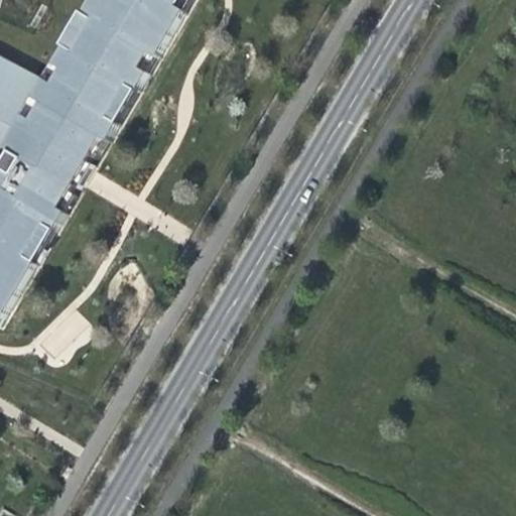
[(46,83),(0,58),(0,316),(7,321),(40,264),(32,260),(50,229),(58,234),(70,215),(63,211),(74,194),(78,187),(78,186),(70,181),(83,159),(91,164),(92,163),(95,157),(105,140),(112,144),(123,125),(115,121),(133,90),(141,94),(152,76),(144,71),(153,55),(161,60),(189,13),(181,9),(186,0),(98,0),(88,17),(88,18),(95,22),(77,53),(70,48),(69,49),(58,67),(58,68),(66,73),(56,88),(49,83),(48,84),(46,83)]
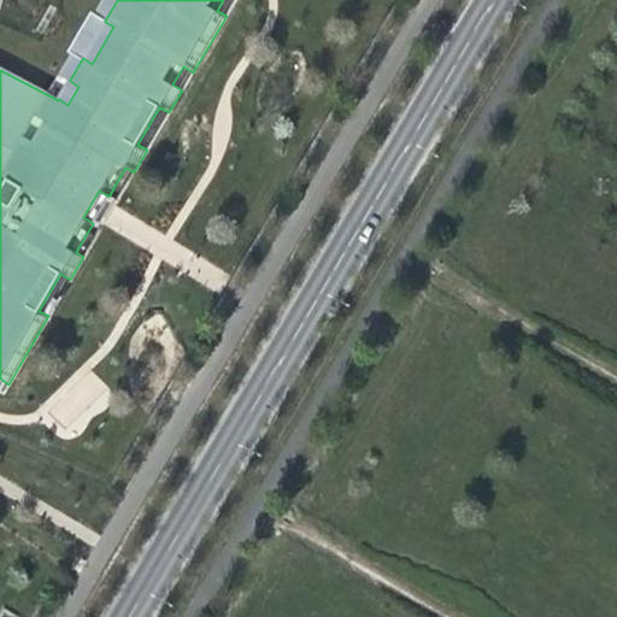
[(223,0),(217,11),(227,16),(235,0),(223,0)]
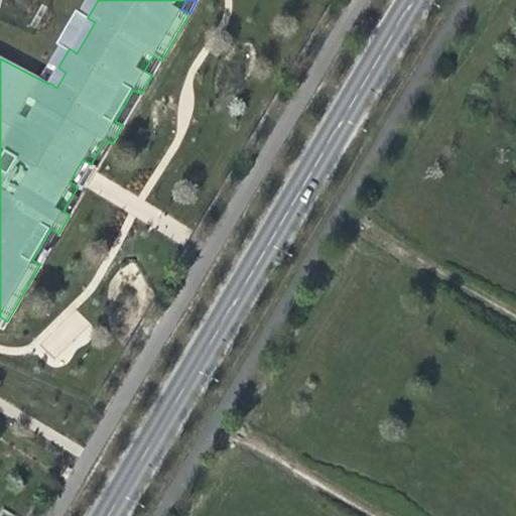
[(86,15),(67,48),(69,49),(70,48),(77,53),(95,22),(88,18),(88,17),(86,15)]
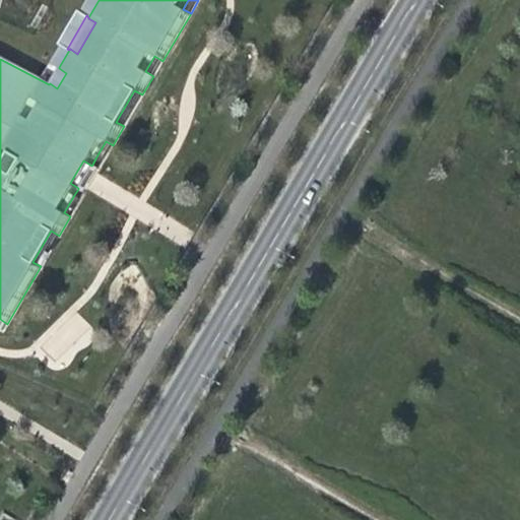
[(154,56),(145,71),(153,76),(163,61),(154,56)]
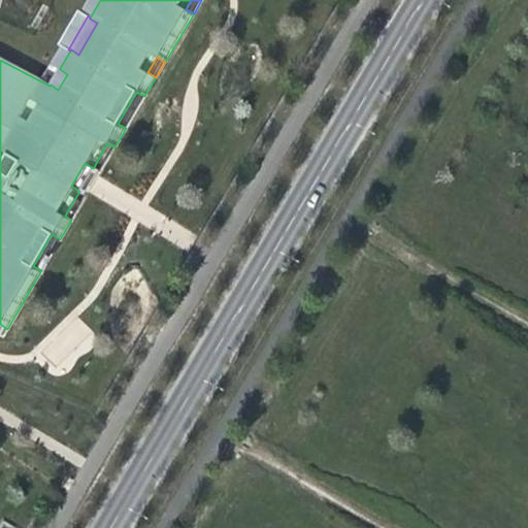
[(58,67),(47,85),(50,86),(51,85),(58,90),(67,74),(60,69),(60,68),(58,67)]
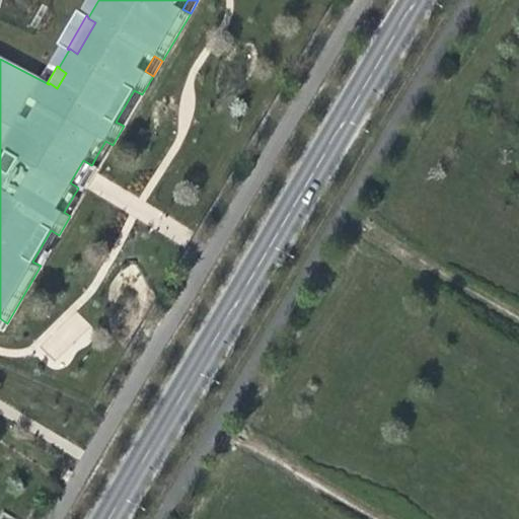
[(124,126),(142,94),(134,90),(116,122),(124,126)]
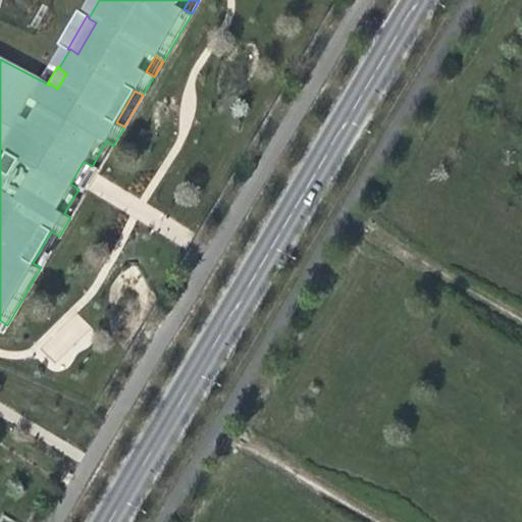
[(103,163),(113,146),(106,142),(96,159),(103,163)]
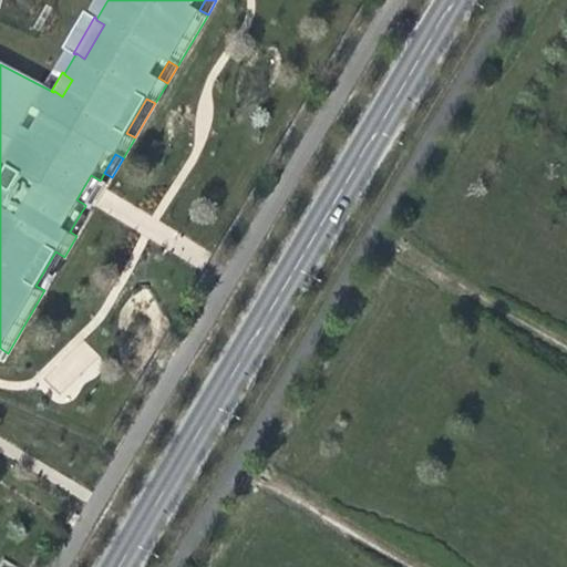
[(92,210),(107,184),(101,179),(100,181),(91,175),(76,199),(85,205),(85,206),(92,210)]
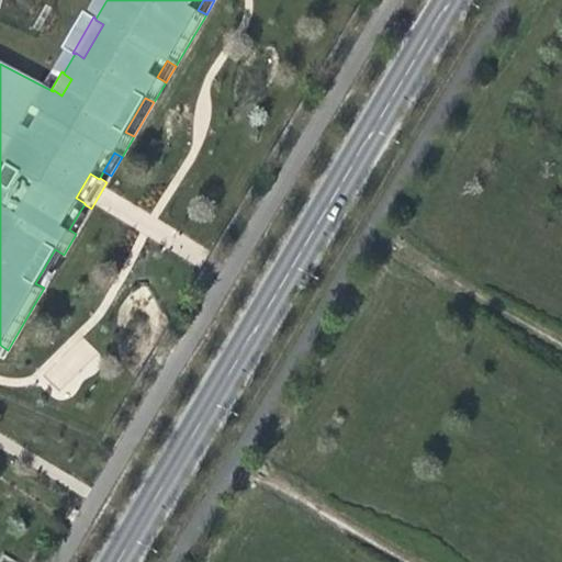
[(87,215),(80,211),(69,229),(76,234),(87,215)]
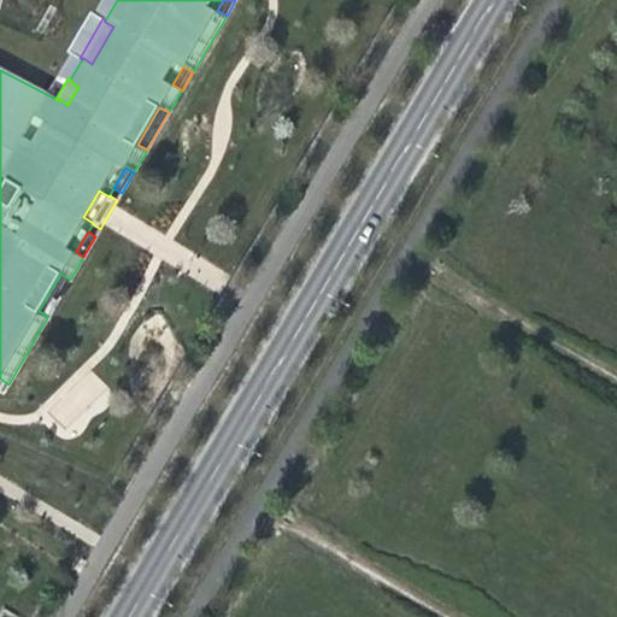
[(60,274),(39,311),(48,316),(70,280),(60,274)]
